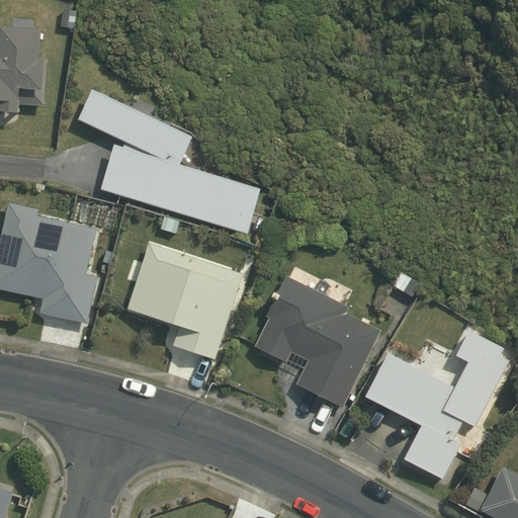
[(0,110),(19,112),(20,105),(45,107),(48,58),(38,57),(40,27),(0,24),(0,110)]
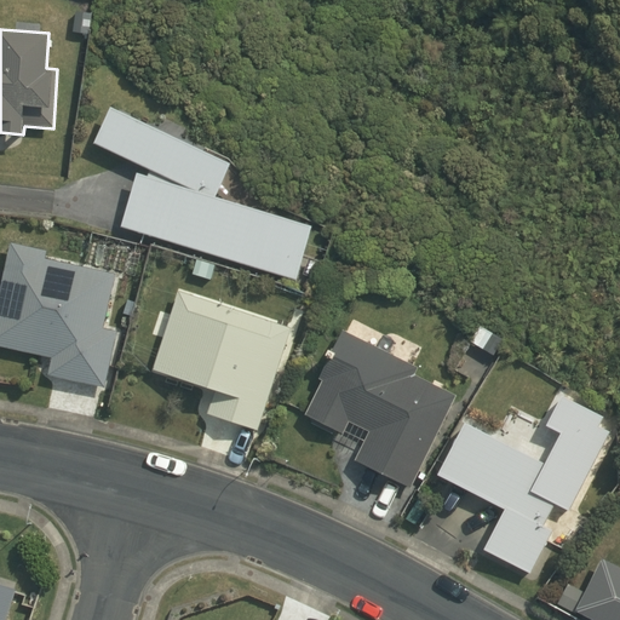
[(297,280),(313,224),(216,196),(230,162),(109,104),(92,142),(149,170),(147,176),(136,172),(120,228),(297,280)]
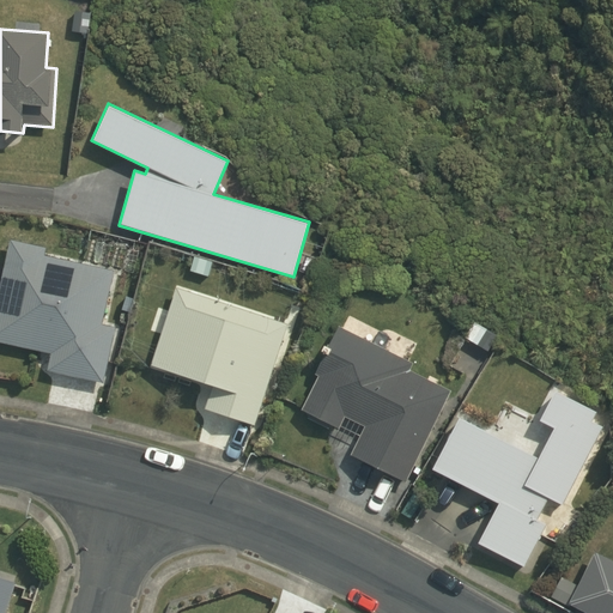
[(103,382),(115,328),(101,325),(114,269),(44,255),(47,248),(8,240),(0,278),(0,341),(50,353),(47,369),(103,382)]
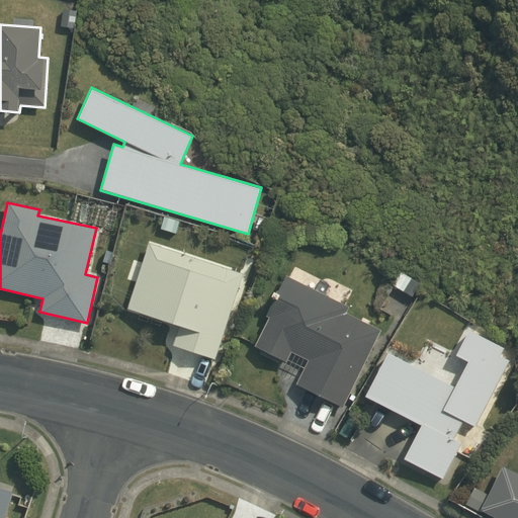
[(172,345),(216,359),(244,273),(150,241),(126,308),(179,325),(172,345)]
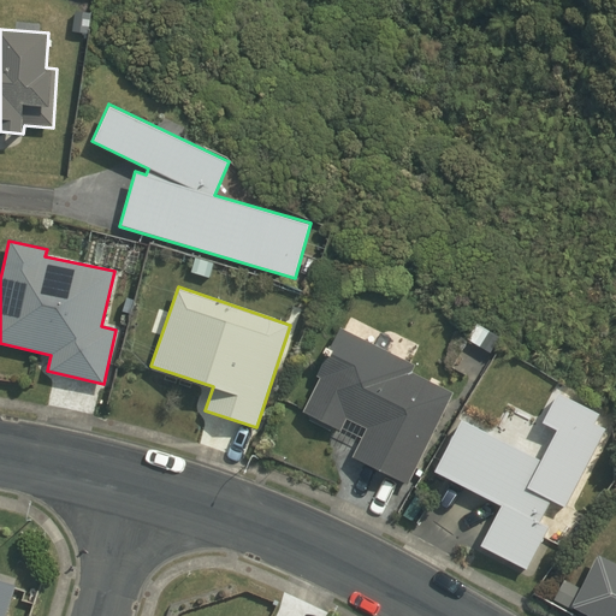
[(351,457),(408,484),(454,392),(412,372),(415,365),(341,327),(315,374),(318,377),(302,410),(341,430),(345,419),(366,427),(351,457)]
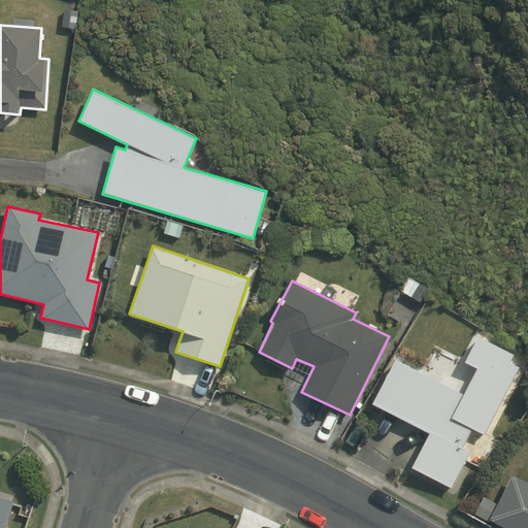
[(394,358),(370,403),(428,432),(410,466),(452,488),(471,452),(463,448),(472,428),(484,434),(519,367),(509,363),(514,355),(476,333),(463,362),(475,367),(463,393),(394,358)]
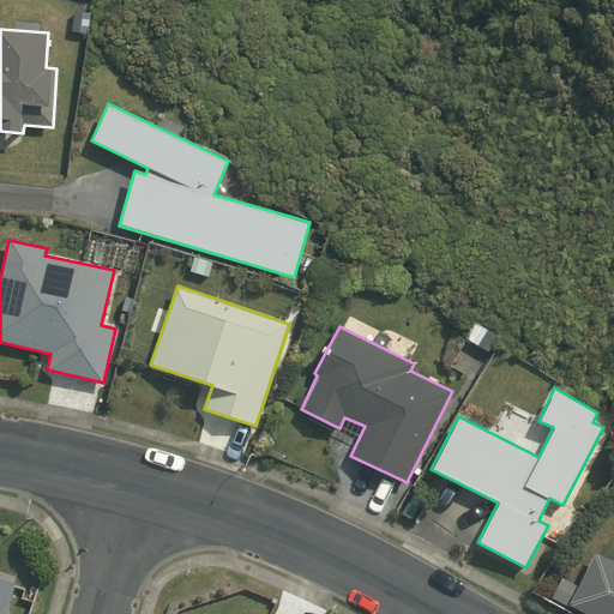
[(613,613),(613,560),(594,551),(567,603),(589,613),(613,613)]
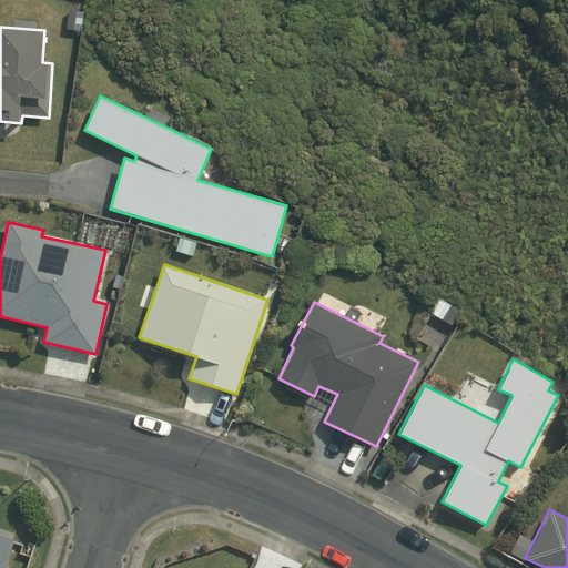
[(0,567),(6,567),(14,539),(0,534),(0,567)]
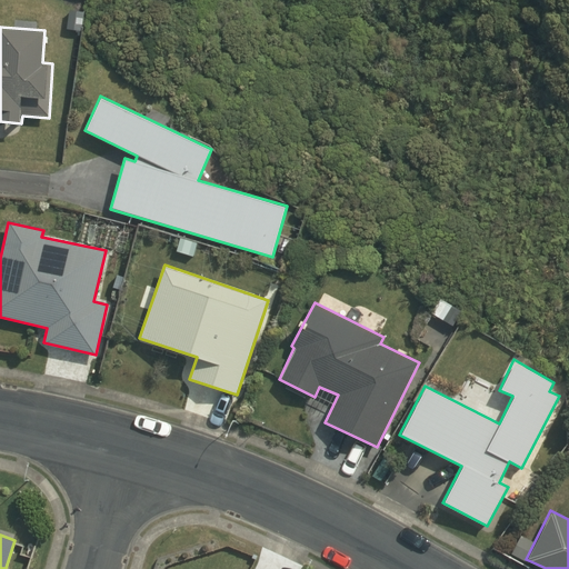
All buildings are outlined.
